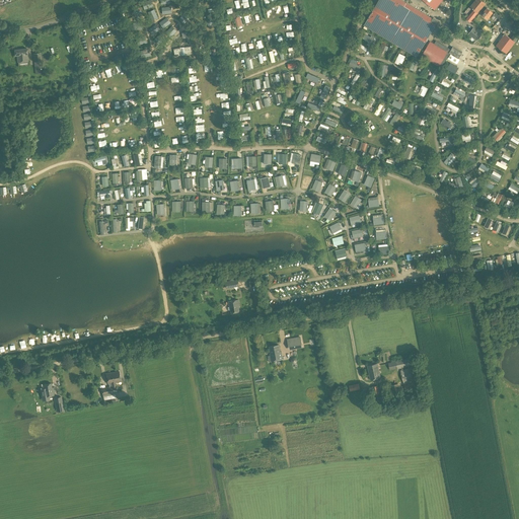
[(378,0),(364,26),(417,57),(437,22),(436,21),(437,20),(433,18),(433,19),(399,0),(378,0)]
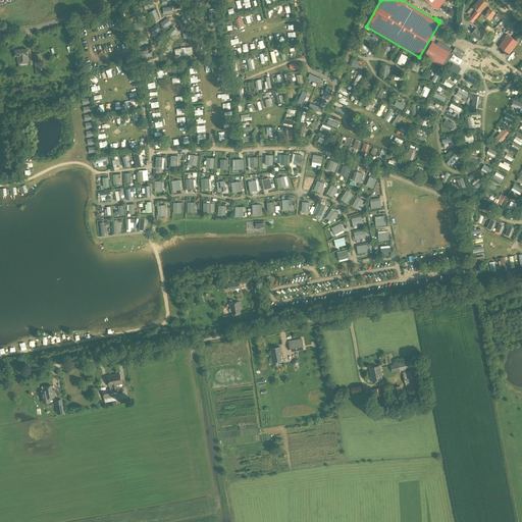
[(426,0),(437,9),(445,0),(426,0)]
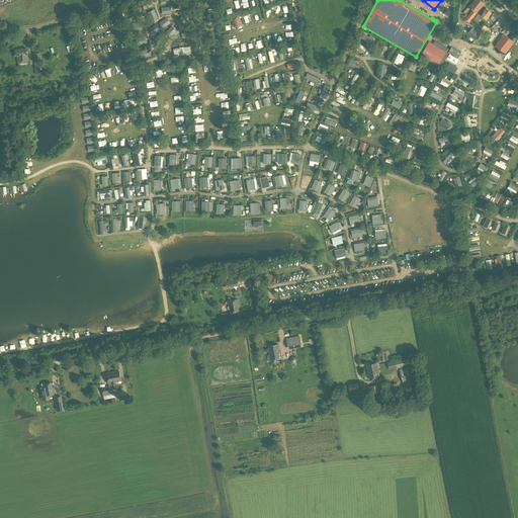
[(483,7),(485,5),(478,0),(475,0),(468,8),(472,11),(464,20),(468,23),(481,10),(483,7)]
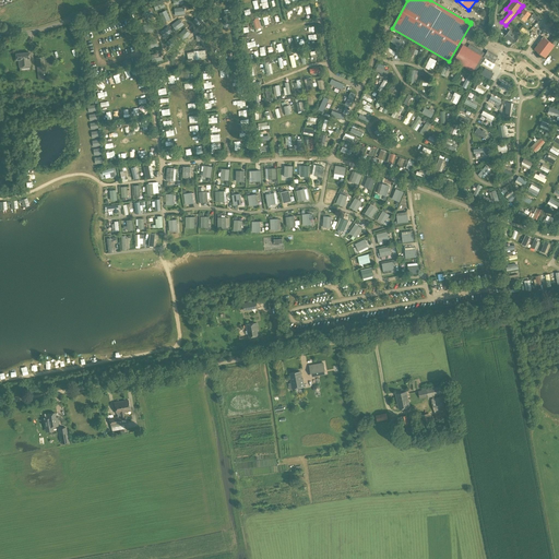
[(523,10),(521,8),(519,11),(521,13),(519,15),(524,21),(531,13),(524,8),(523,10)]
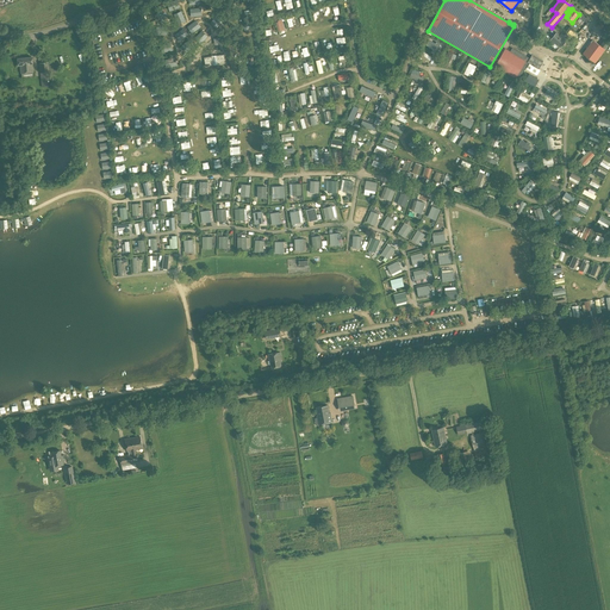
[(180,41),(190,35),(185,27),(175,35),(180,41)]
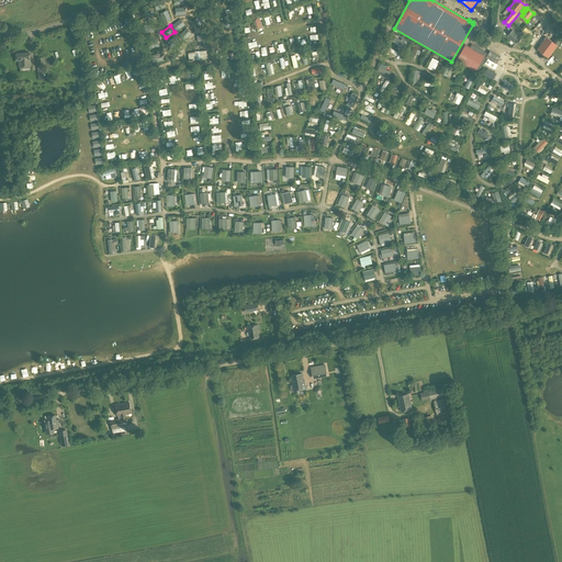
[(517,43),(521,37),(513,31),(508,36),(517,43)]
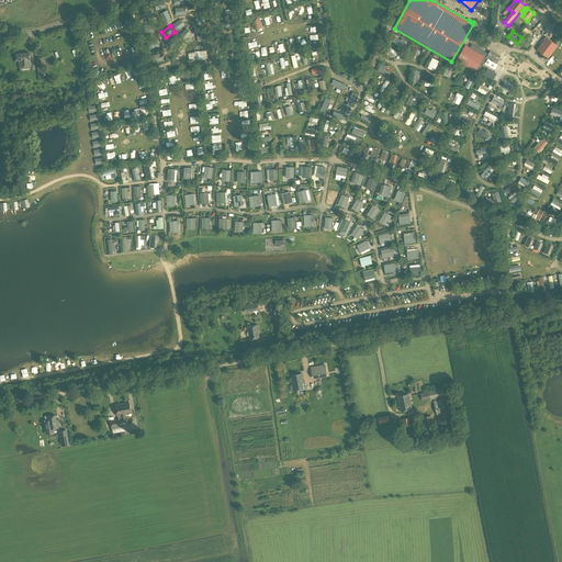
[(549,57),(561,40),(561,34),(560,33),(553,42),(547,36),(537,49),(549,57)]
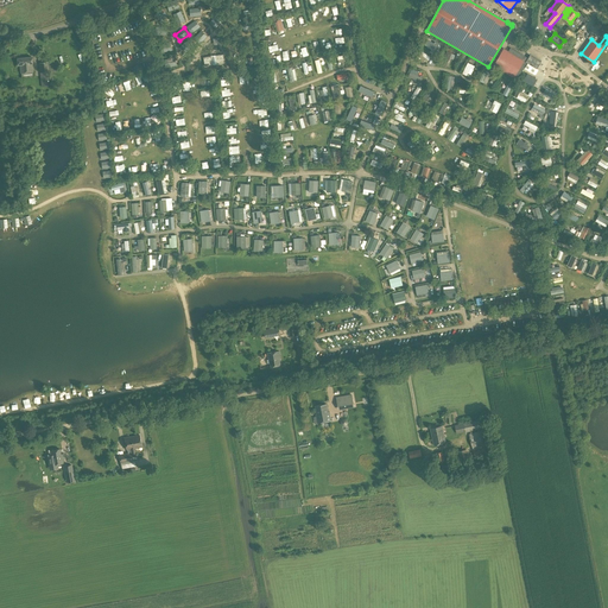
[(602,74),(607,65),(607,45),(593,67),(602,74)]
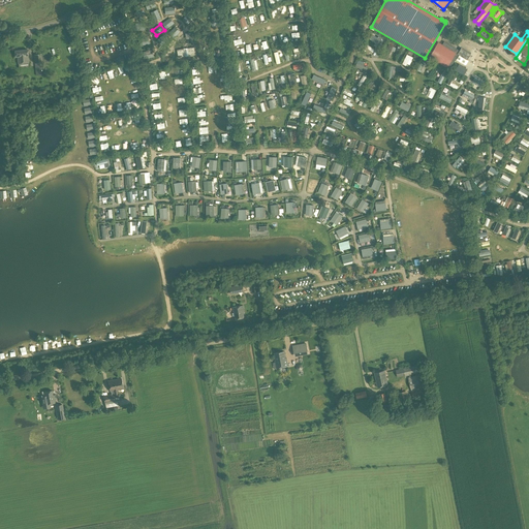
[(460,51),(444,41),(442,44),(438,42),(430,57),(449,69),(459,54),(467,60),(471,54),(461,48),(460,51)]
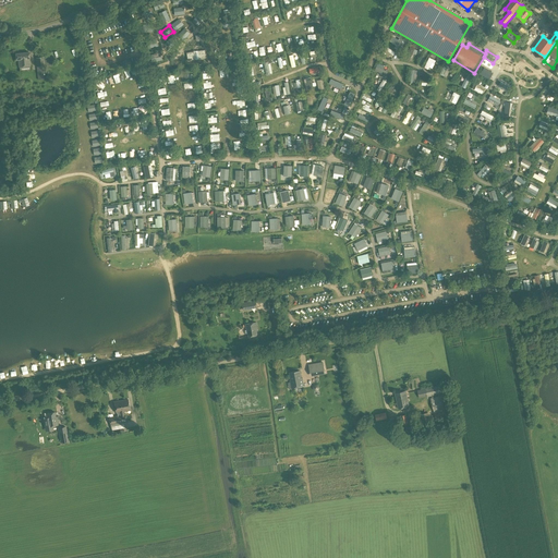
[(392,57),(397,52),(389,47),(386,51),(392,57)]
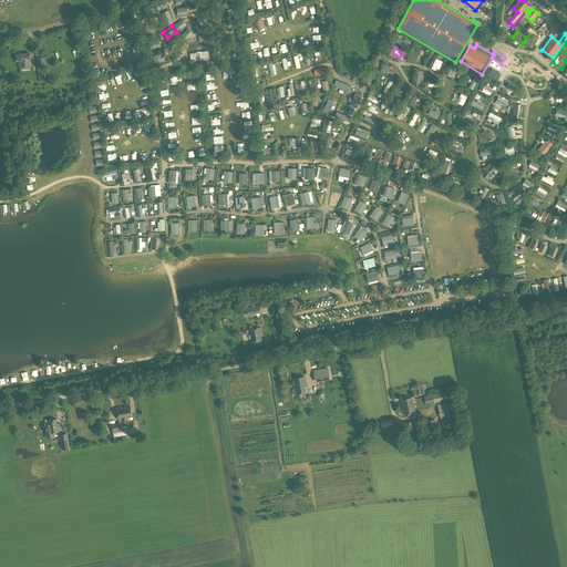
[(191,53),(191,61),(209,59),(208,51),(202,52),(197,53),(197,52),(191,53)]
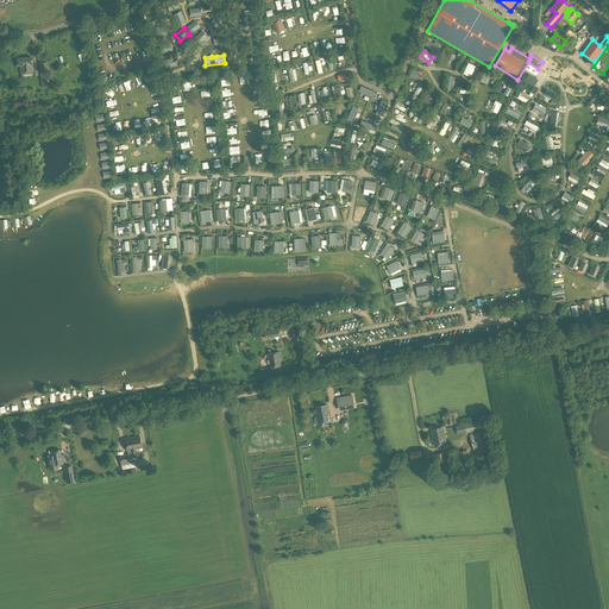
[(33,71),(32,57),(18,58),(18,66),(20,66),(22,73),(33,71)]
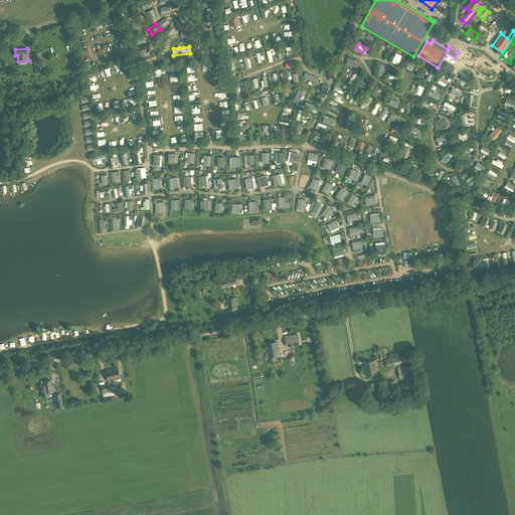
[(35,73),(42,72),(40,52),(33,53),(35,73)]
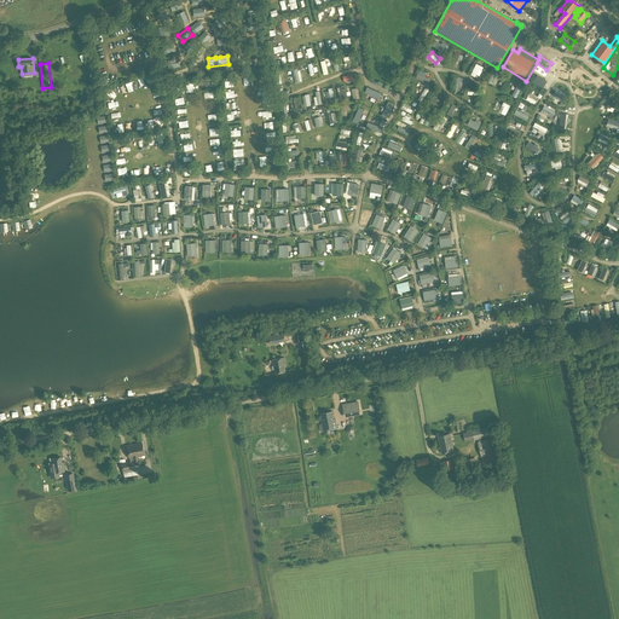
[(432,79),(424,76),(426,73),(421,70),(417,79),(429,84),(432,79)]
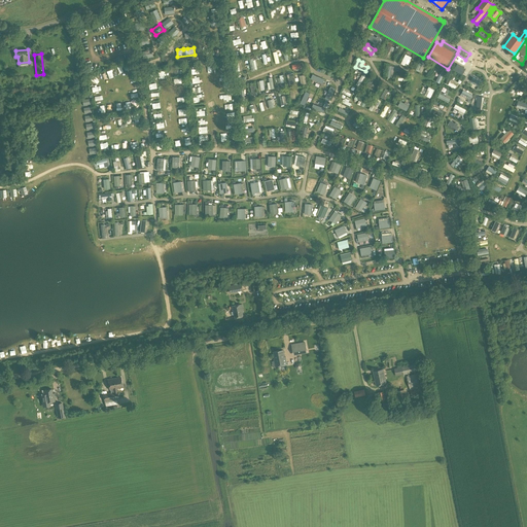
[(421,61),(417,70),(422,72),(426,63),(421,61)]
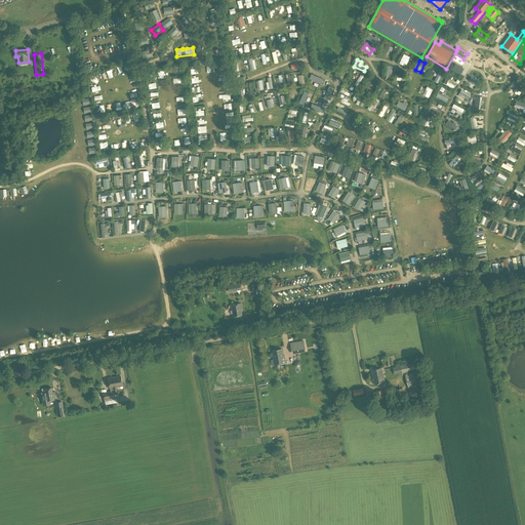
[(455,64),(452,70),(460,75),(463,69),(455,64)]
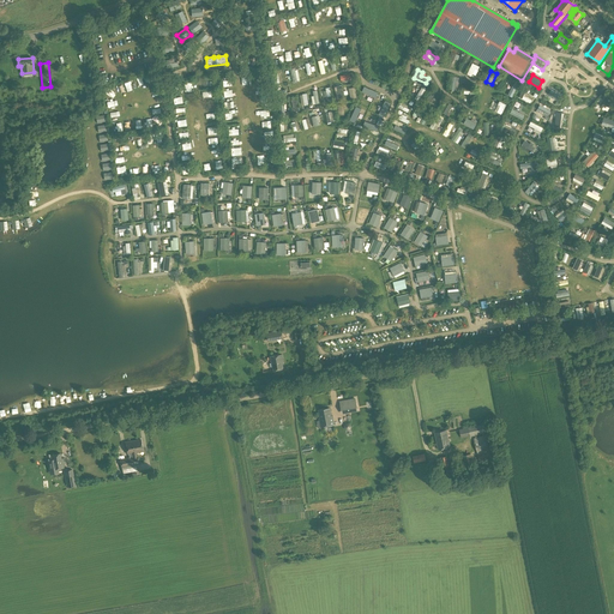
[(415,98),(420,101),(426,89),(421,86),(415,98)]
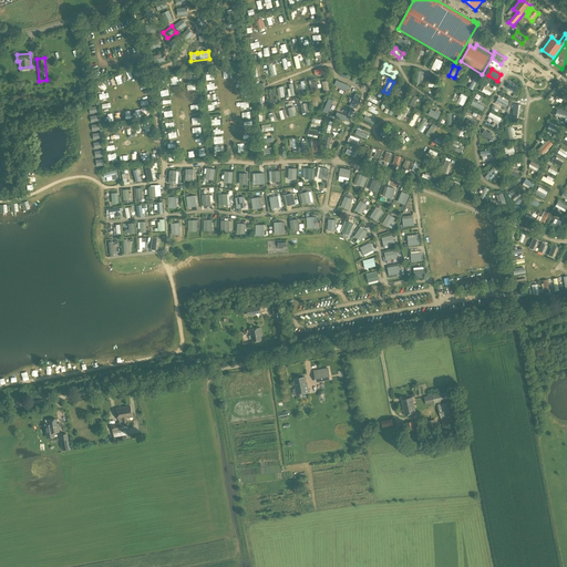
[(485,86),(486,84),(483,83),(480,91),(491,95),(493,90),(485,86)]
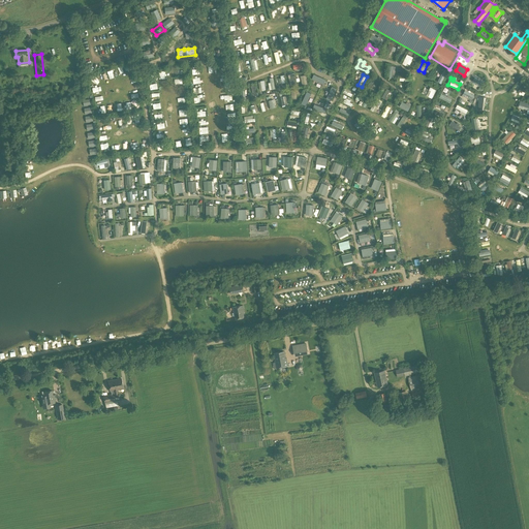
[(528,88),(522,86),(519,93),(527,97),(528,92),(528,88)]
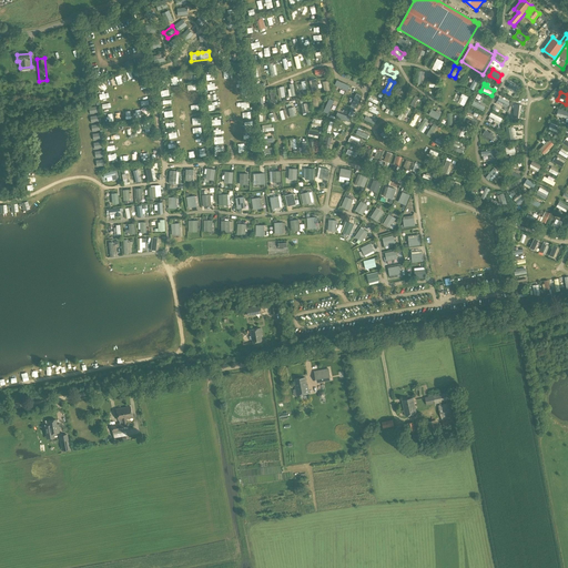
[(356,93),(351,107),(355,109),(361,95),(356,93)]
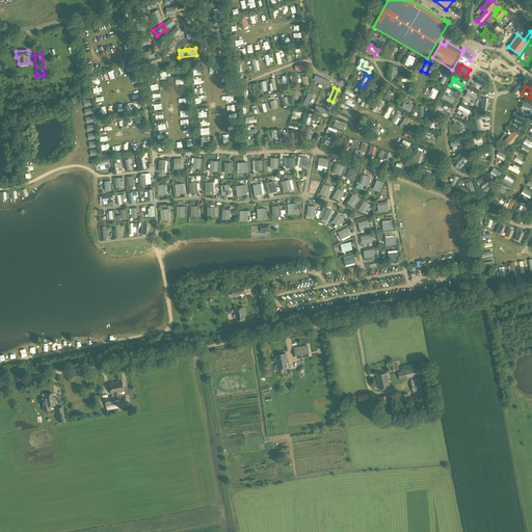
[(434,87),(429,97),(435,100),(440,90),(434,87)]
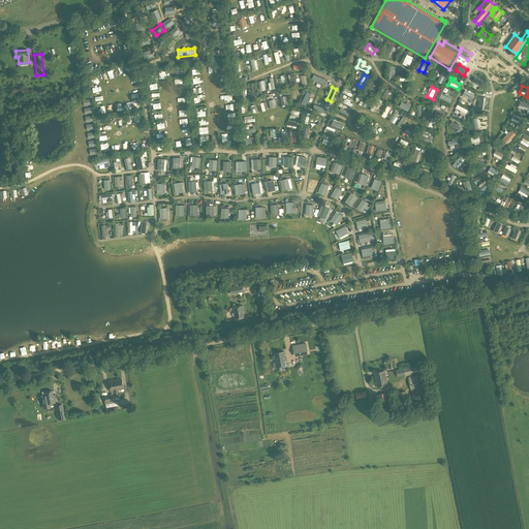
[(352,97),(354,92),(346,89),(344,93),(352,97)]
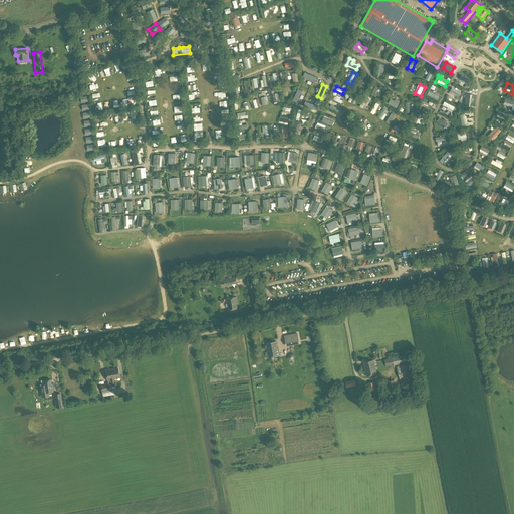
[(452,97),(456,99),(460,92),(453,87),(450,92),(454,94),(452,97)]
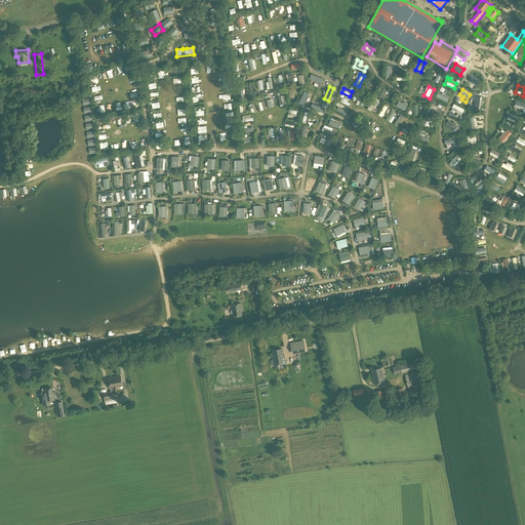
[(305,91),(298,103),(304,105),(309,93),(305,91)]
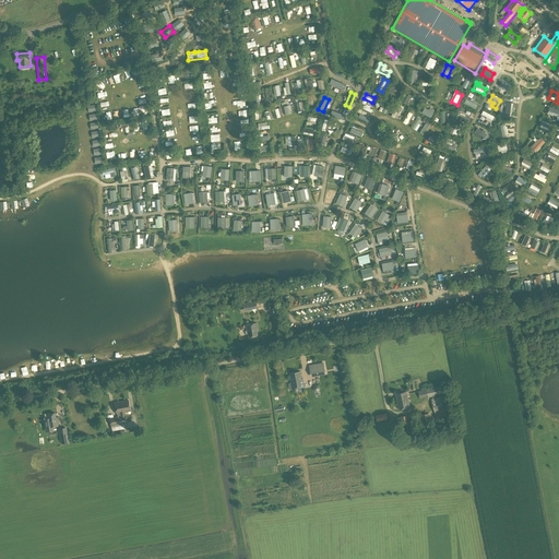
[(476,108),(478,104),(466,99),(465,104),(476,108)]
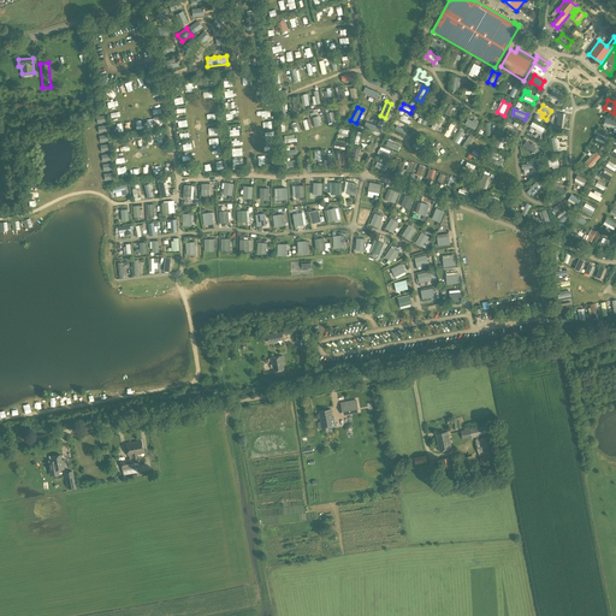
[(307,130),(313,128),(309,118),(303,120),(307,130)]
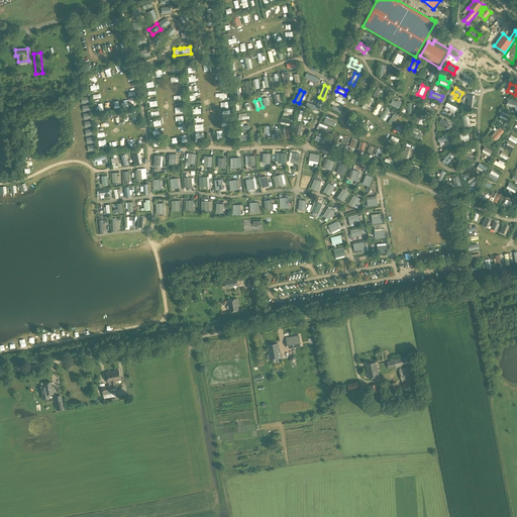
[(516,100),(510,99),(508,105),(516,108),(516,100)]
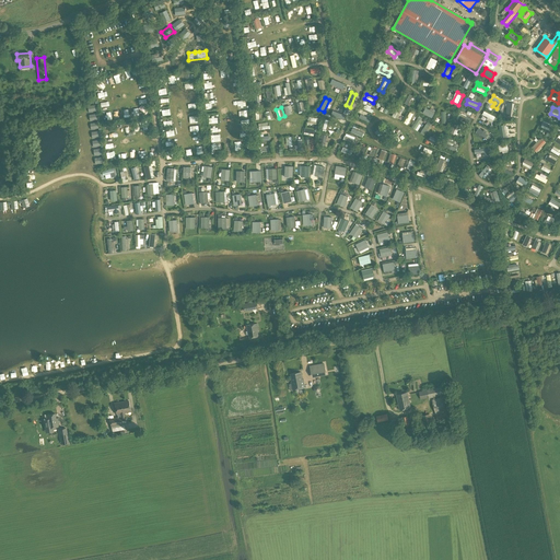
[(431,118),(434,113),(426,108),(423,113),(431,118)]
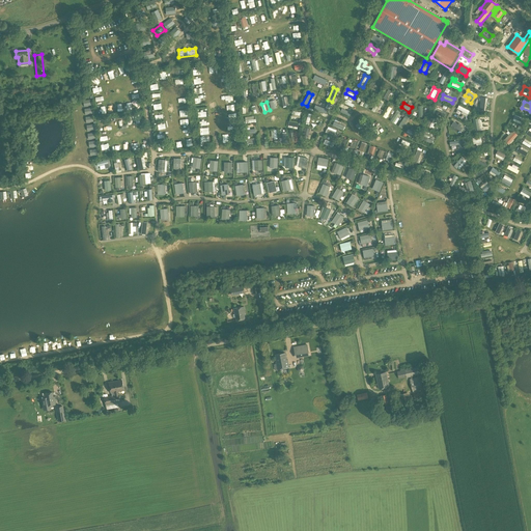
[(315,105),(313,109),(327,114),(328,110),(315,105)]
